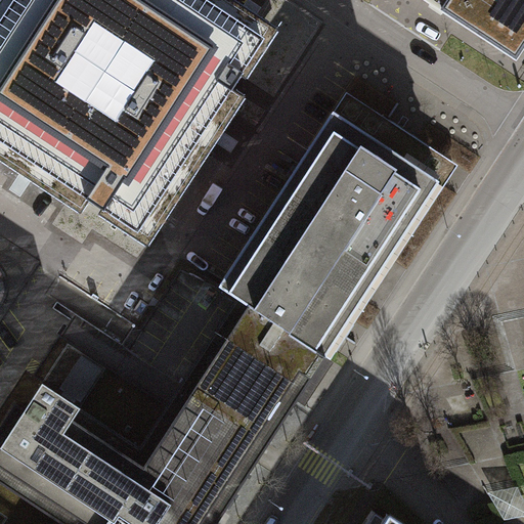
[(0,0),(0,160),(82,214),(89,202),(101,210),(98,215),(147,247),(247,97),(234,89),(242,78),(246,80),(278,31),(231,0),(0,0)]
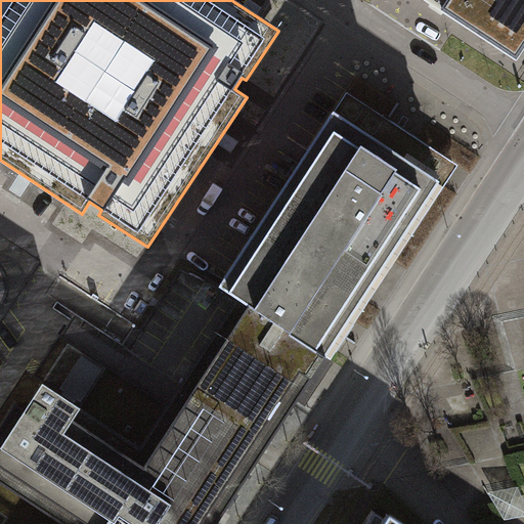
[(523,0),(425,0),(517,60),(523,48),(523,0)]
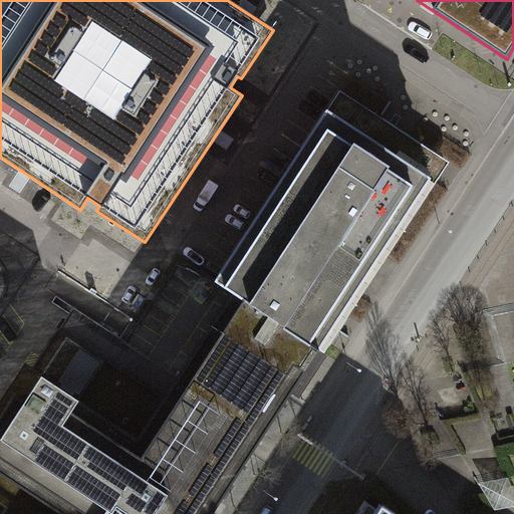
[(228,292),(315,349),(428,179),(322,109),(210,280),(228,292)]
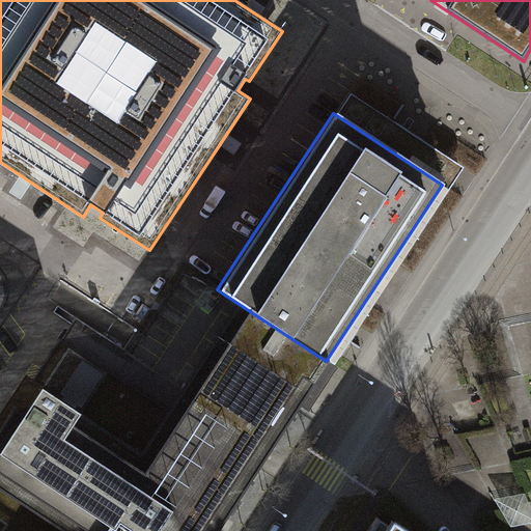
[(327,361),(326,361),(235,302),(170,401),(165,409),(256,468),(260,462),(327,361)]
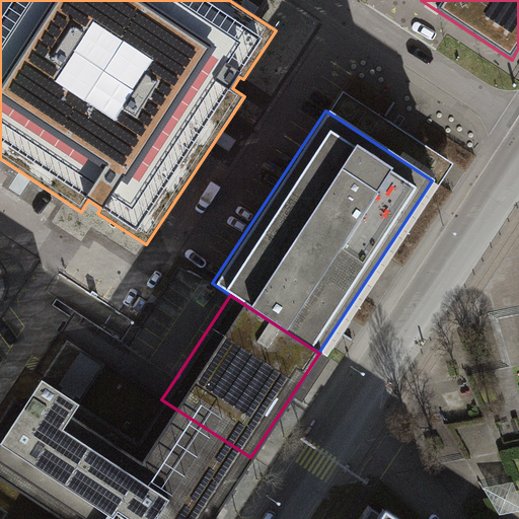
[(210,518),(250,457),(161,399),(161,400),(55,331),(0,414),(0,480),(59,518),(210,518)]
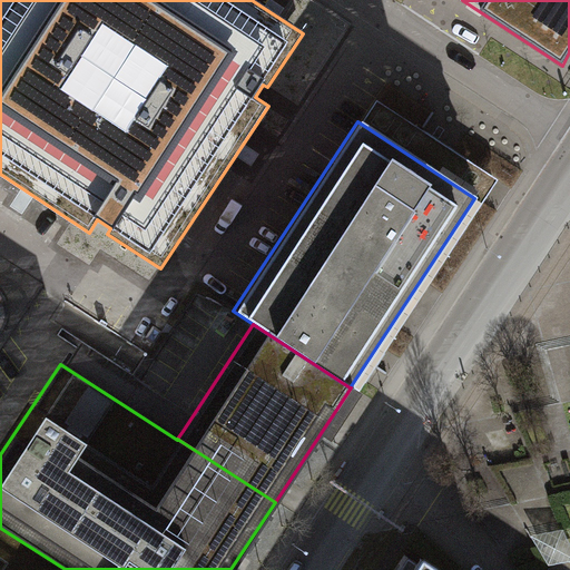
[(0,569),(65,569),(0,528),(0,569)]
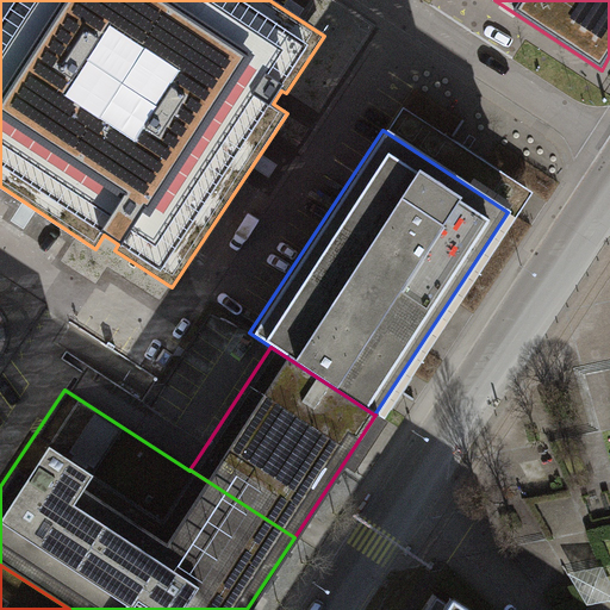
[(609,593),(597,566),(562,573),(582,605),(609,598),(609,593)]
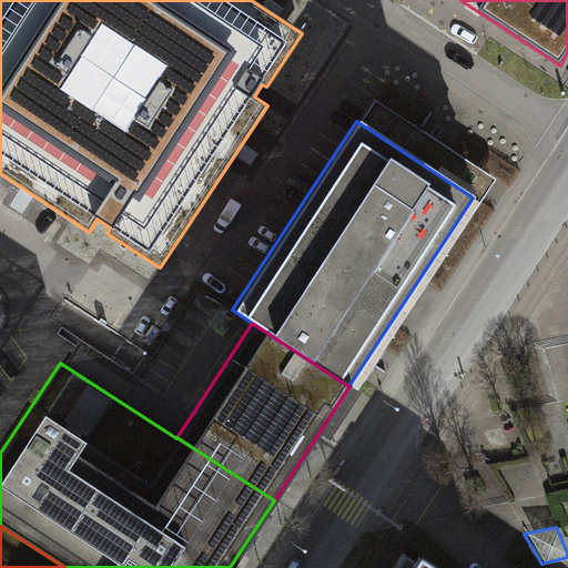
[(436,567),(417,555),(413,561),(398,553),(387,567),(436,567)]
